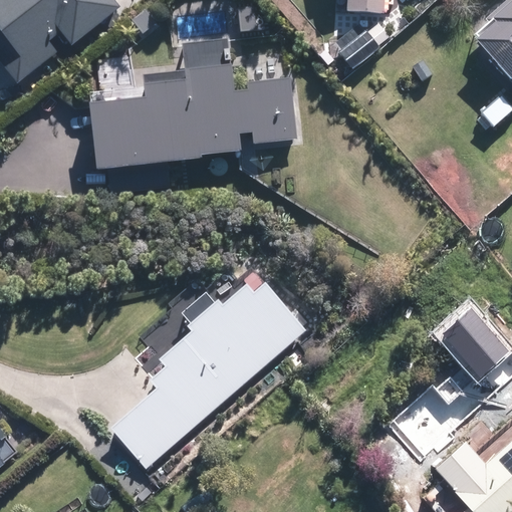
[(0,0),(0,61),(19,84),(58,51),(51,43),(61,35),(70,46),(120,4),(116,0),(0,0)]
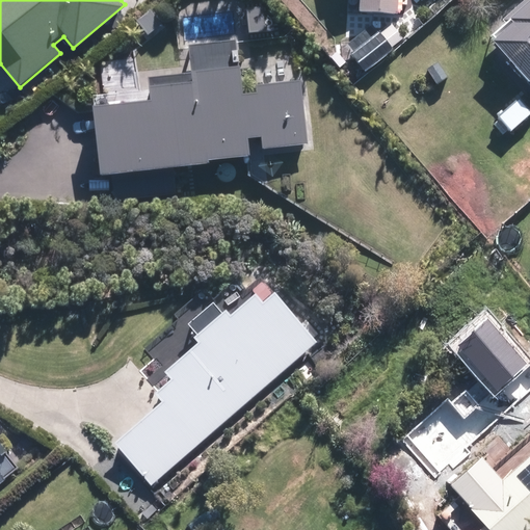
[(397,12),(397,0),(359,0),(359,11),(397,12)]
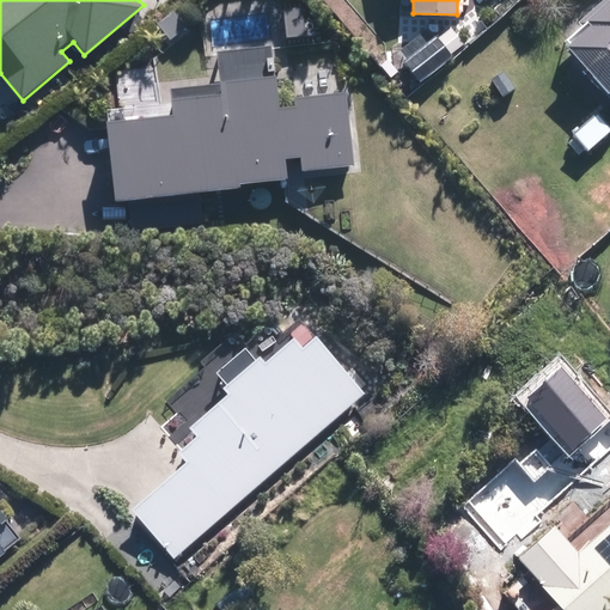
[(609,1),(562,43),(567,48),(609,99),(609,1)]
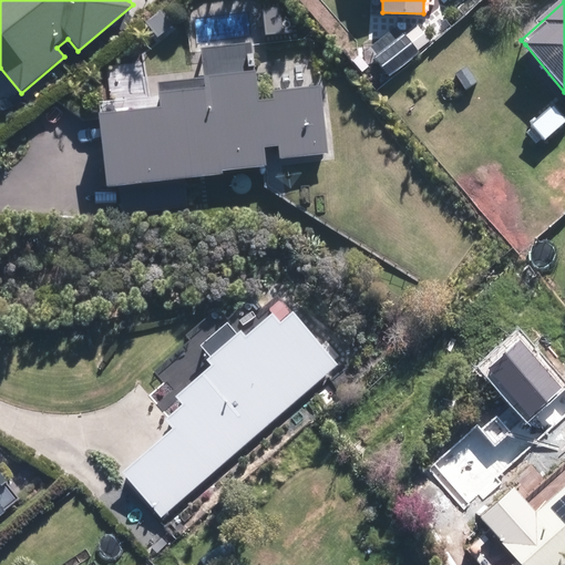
[(290,3),(264,4),(265,34),(291,33),(290,3)]
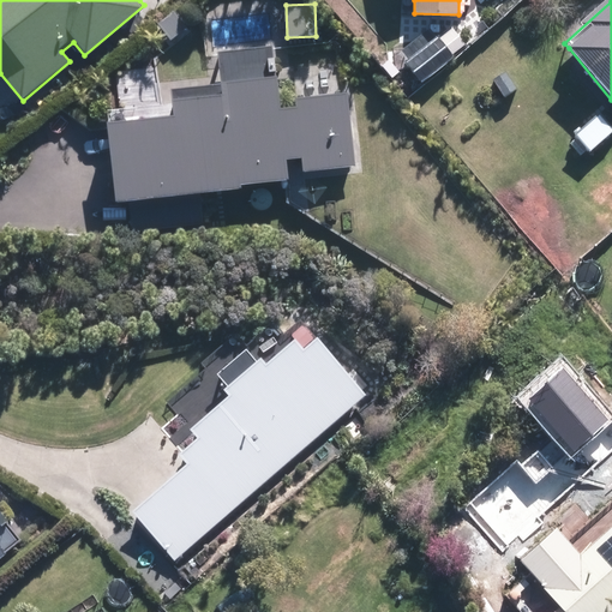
[(173,115),(105,124),(115,203),(289,181),(286,159),(298,157),(300,173),(355,166),(346,91),(297,99),(293,75),(274,77),(270,45),(215,52),(220,87),(171,93),(173,115)]
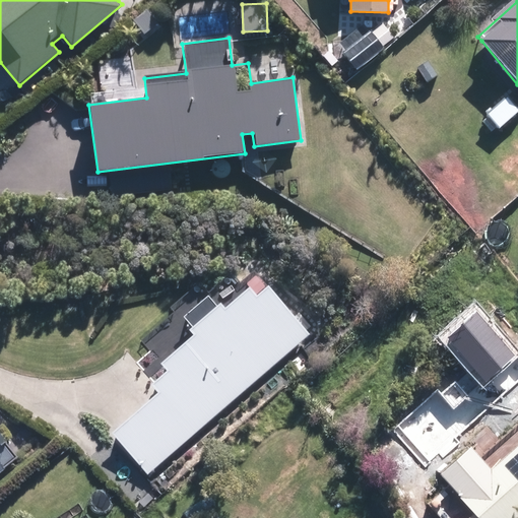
[(148,475),(307,335),(267,289),(261,296),(254,287),(228,311),(219,302),(192,326),(194,329),(158,361),(170,374),(108,429),(148,475)]
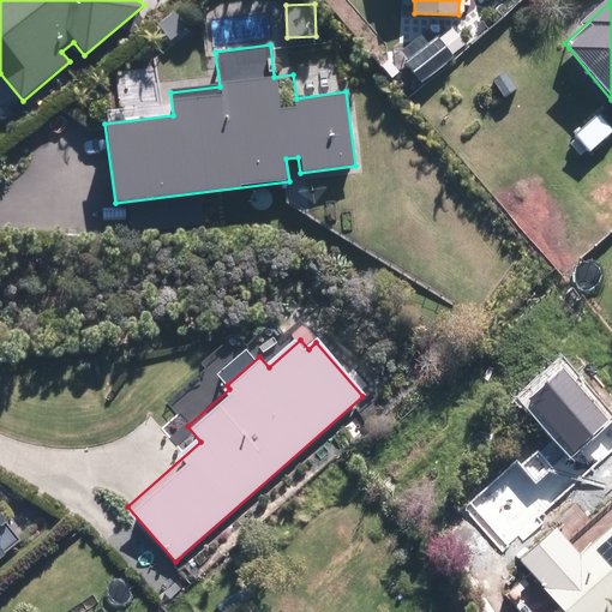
[(0,559),(23,541),(0,513),(0,559)]
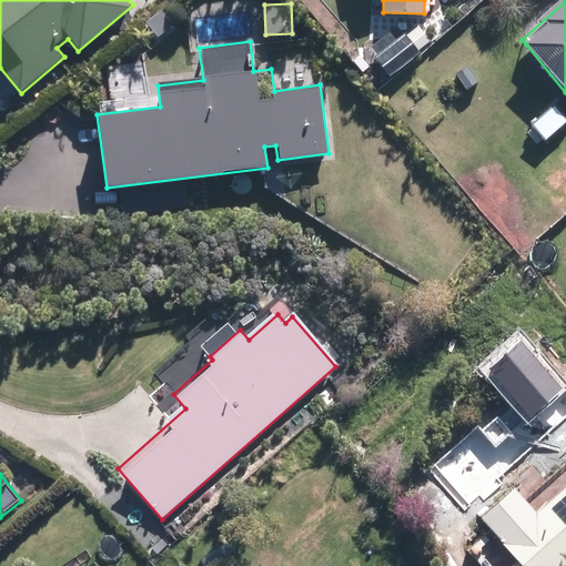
[(565,488),(539,513),(515,486),(481,517),(518,559),(511,565),(565,565),(565,564),(565,488)]
